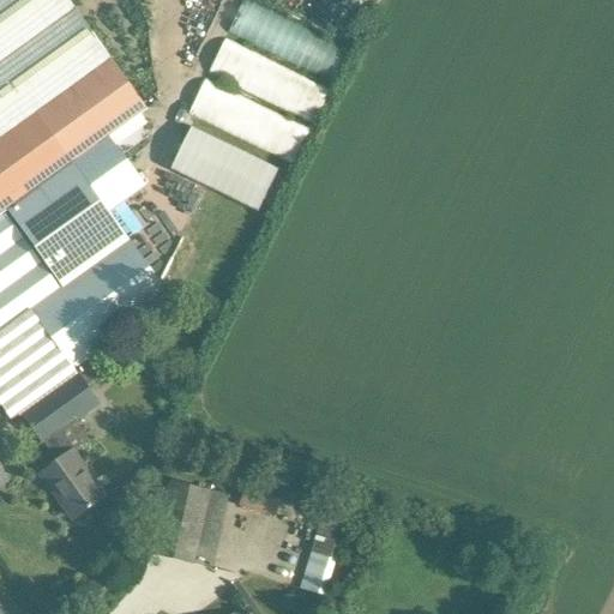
[(67,0),(0,0),(0,404),(12,420),(23,413),(24,414),(24,415),(37,433),(59,463),(43,475),(43,476),(47,474),(64,498),(61,500),(74,519),(88,510),(89,511),(92,507),(92,506),(106,497),(61,433),(101,405),(88,387),(103,377),(95,363),(118,348),(113,342),(174,299),(110,210),(144,185),(109,138),(128,125),(148,112),(67,0)]
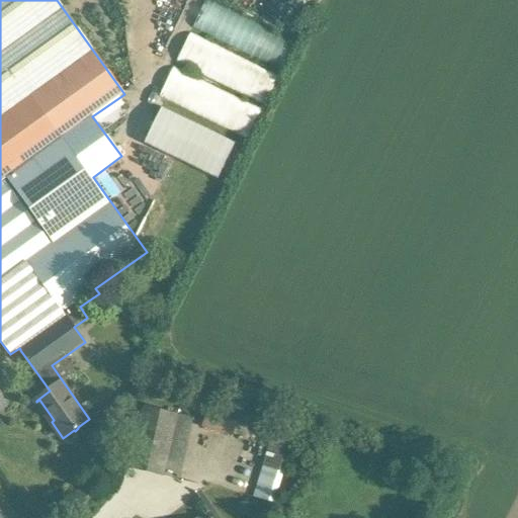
[(192,27),(280,70),(292,44),(205,1),(192,27)]
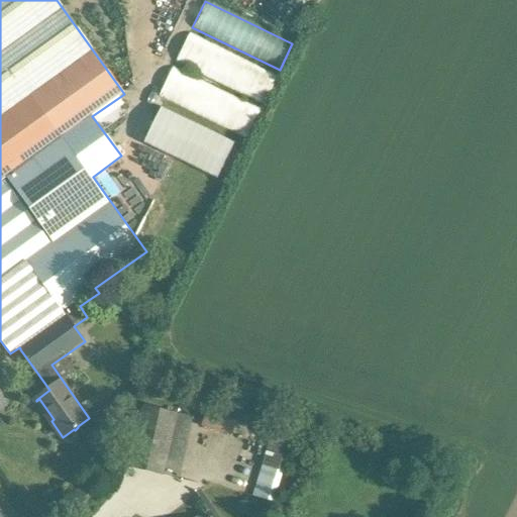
[(175,63),(265,105),(279,75),(188,33),(175,63)]
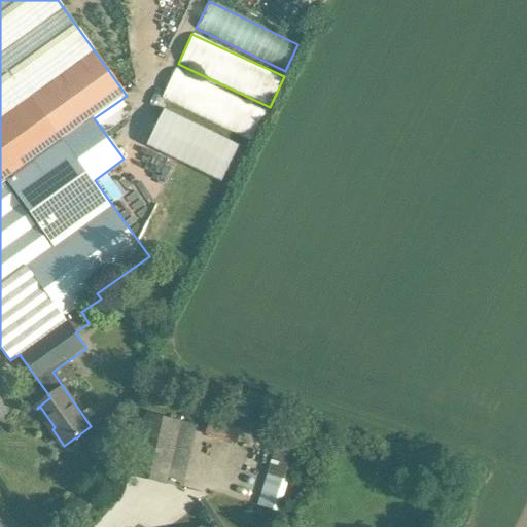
[(252,142),(268,109),(175,67),(161,101),(252,142)]
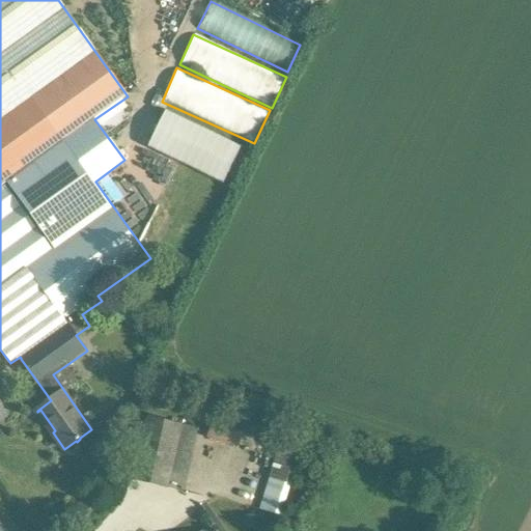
[(168,487),(183,427),(147,419),(138,458),(133,457),(131,466),(136,467),(134,479),(168,487)]
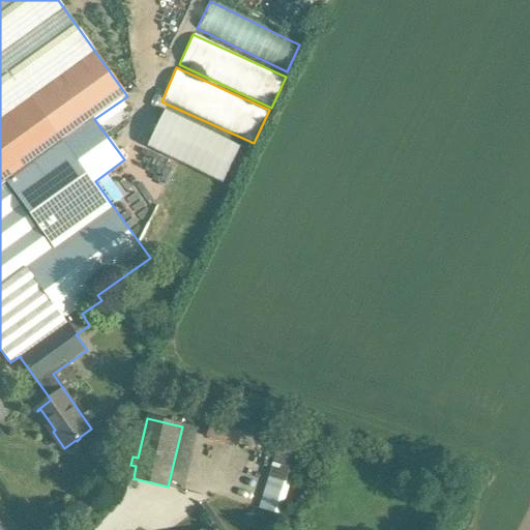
[(262,420),(259,430),(272,433),(275,424),(262,420)]
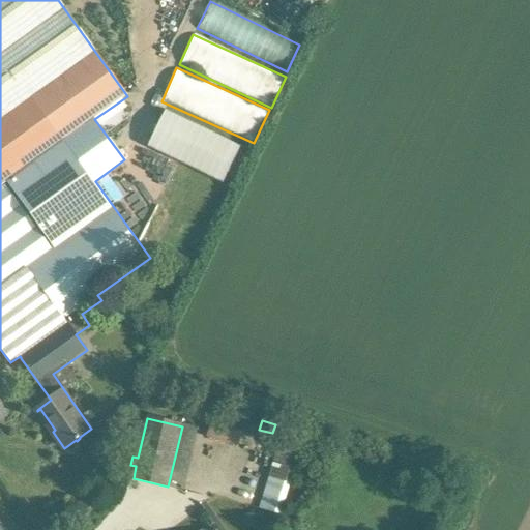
[(282,510),(302,442),(282,436),(260,503),(282,510)]
